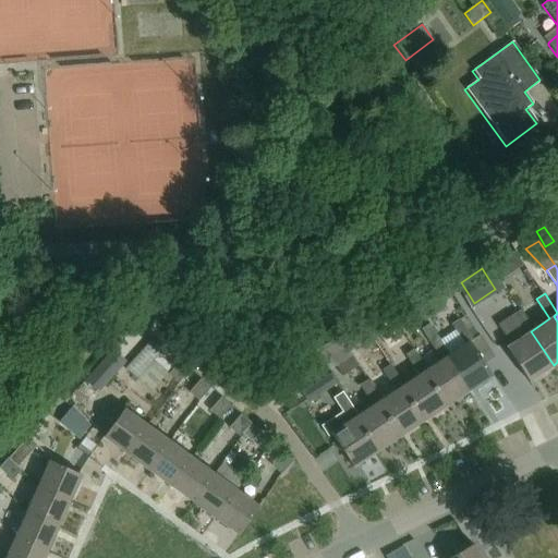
[(531,331),(534,329),(521,308),(512,315),(525,335),(507,347),(530,381),(554,365),(531,331)]
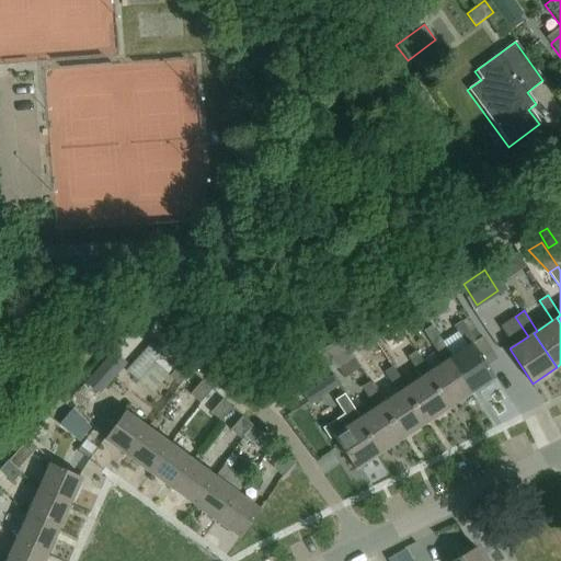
[(497,358),(493,352),(482,336),(476,341),(461,320),(453,325),(467,345),(451,355),(448,357),(471,392),(494,376),(487,365),(497,358)]
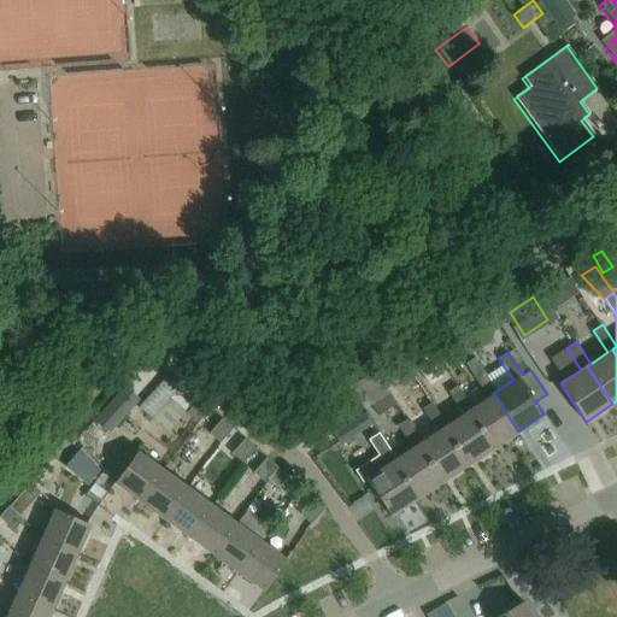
[(493,393),(497,391),(475,358),(465,364),(487,397),(471,407),(468,410),(493,448),(518,432),(493,393)]
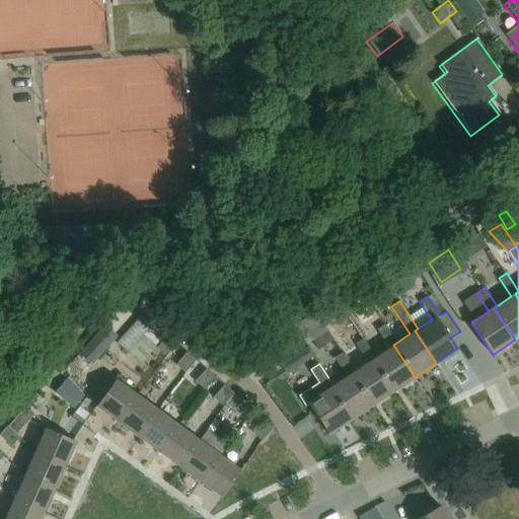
[(128,352),(142,336),(149,328),(138,318),(117,342),(128,352)]
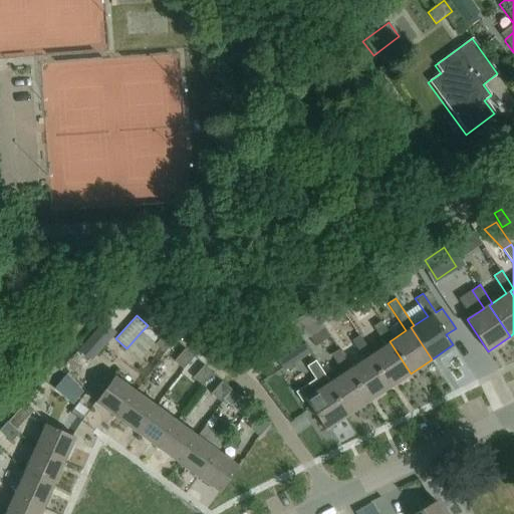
[(115,331),(103,319),(78,347),(90,359),(115,331)]
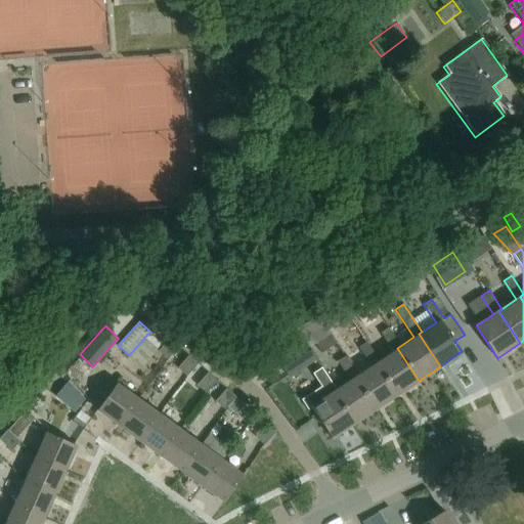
[(397,348),(400,346),(387,328),(380,333),(392,352),(379,361),(376,362),(397,394),(419,381),(397,348)]
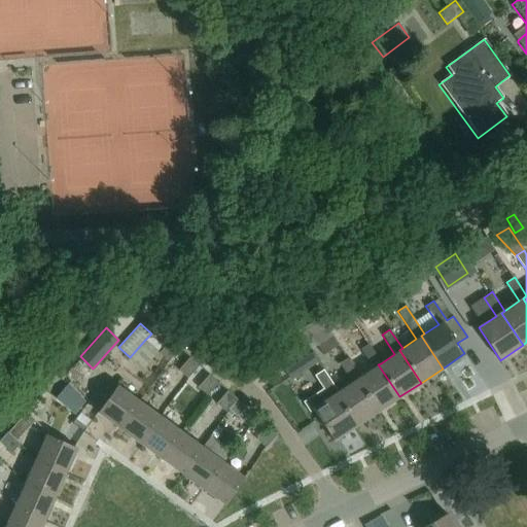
[(323,355),(339,346),(332,336),(317,346),(323,355)]
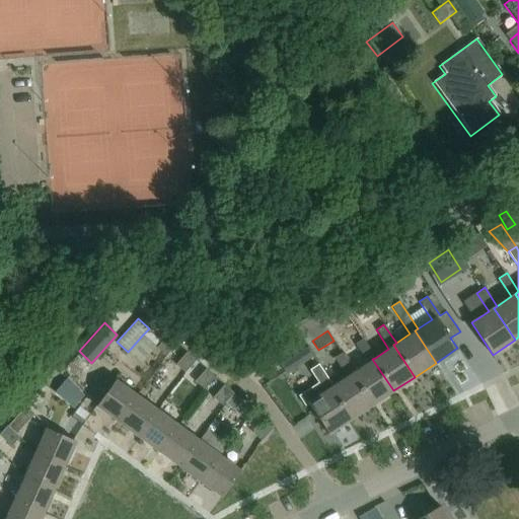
[(166,334),(155,347),(165,355),(176,343),(166,334)]
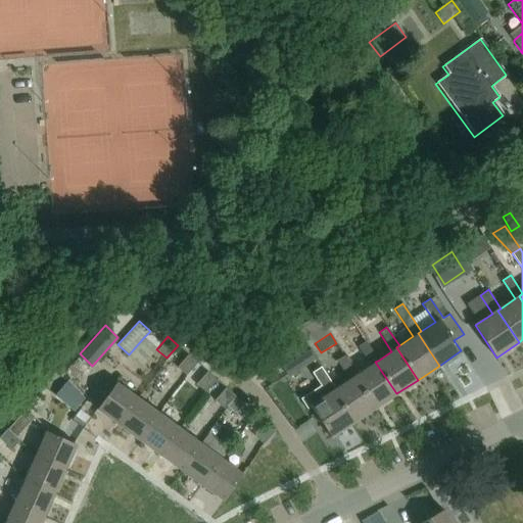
[(143,338),(129,354),(141,366),(155,349),(143,338)]
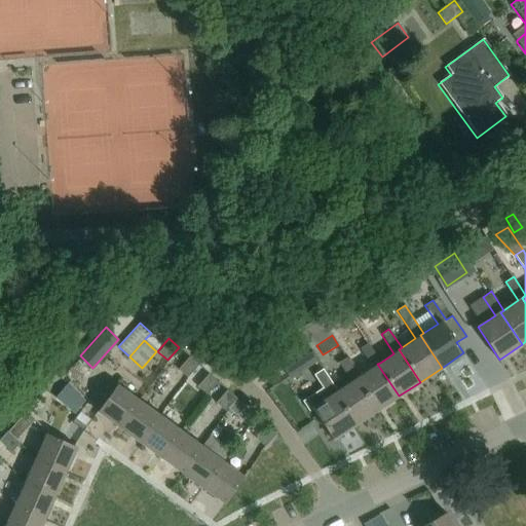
[(290,378),(316,361),(304,342),(277,359),(290,378)]
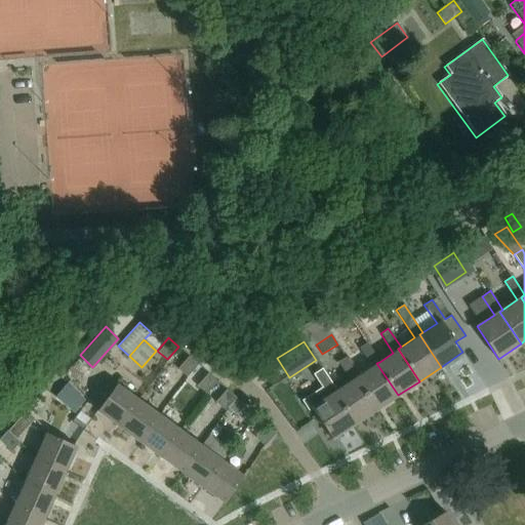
[(376,363),(379,362),(366,342),(359,347),(372,366),(358,375),(355,377),(376,409),(398,395),(376,363)]
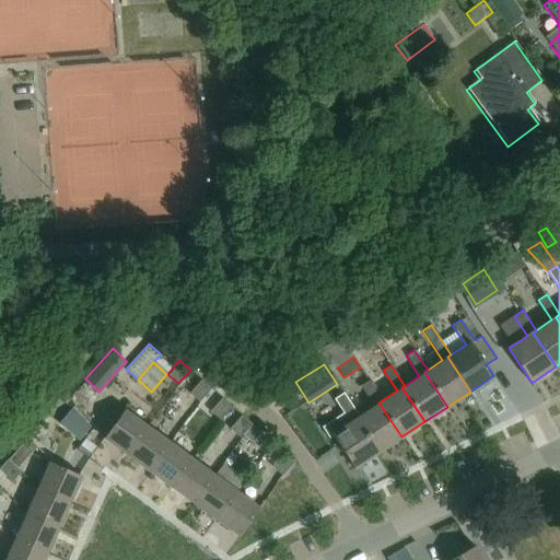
[(200,378),(188,392),(199,401),(211,387),(200,378)]
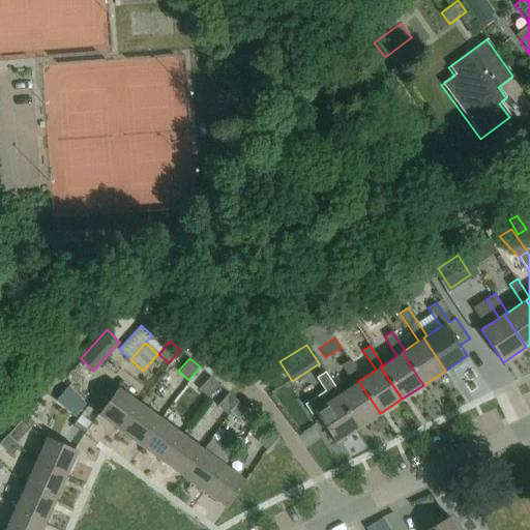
[(358,381),(361,379),(349,360),(341,365),(353,384),(339,393),(335,395),(358,428),(380,413),(358,381)]
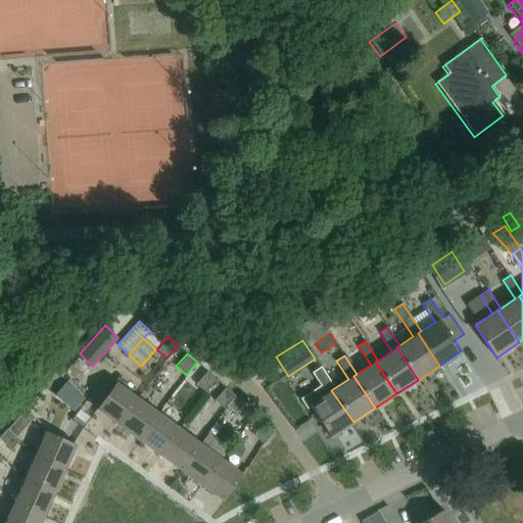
[(331,390),(334,388),(320,367),(313,372),(321,384),(301,397),(308,409),(312,406),(332,436),(353,422),(331,390)]
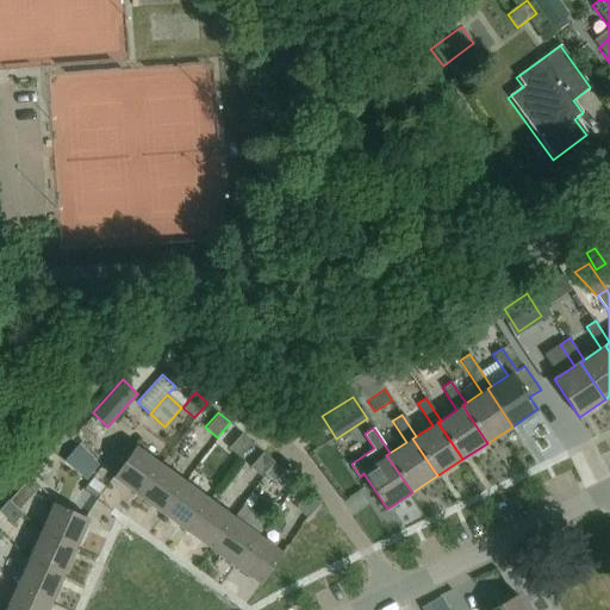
[(241,433),(228,447),(240,458),(253,442),(241,433)]
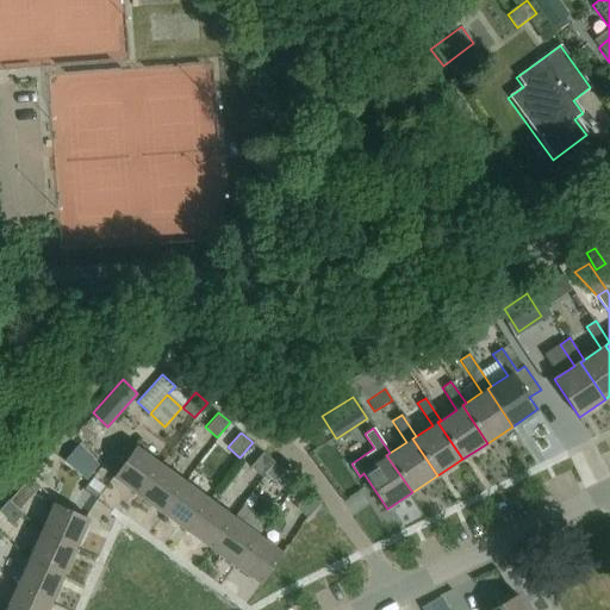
[(79,442),(68,454),(89,477),(101,466),(79,442)]
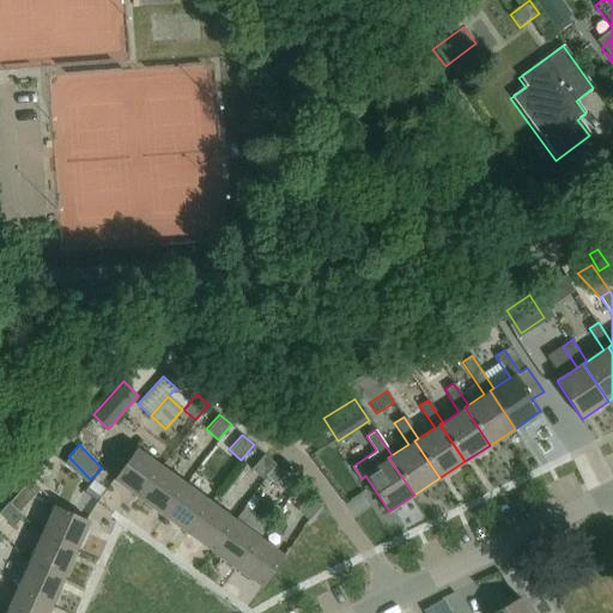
[(138,448),(115,479),(139,497),(162,466),(138,448)]
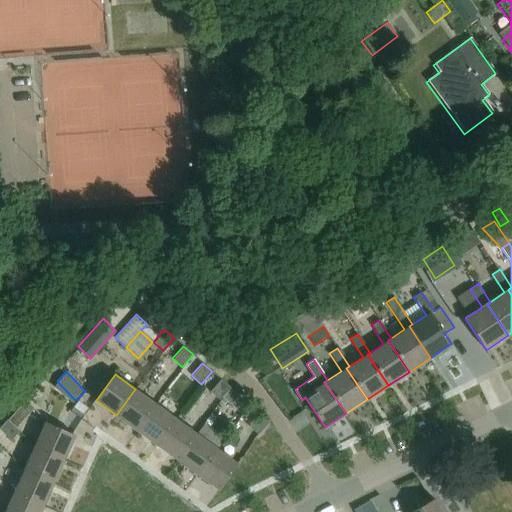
[(220,400),(223,397),(231,388),(221,379),(210,392),(220,400)]
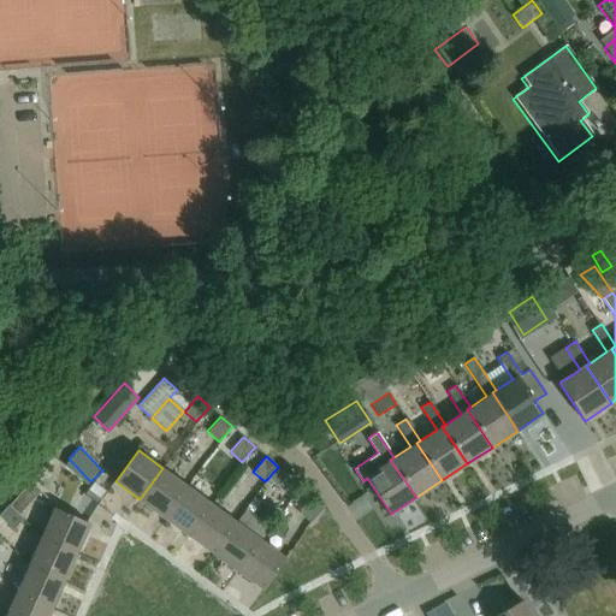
[(291,498),(301,487),(278,467),(268,478),(291,498)]
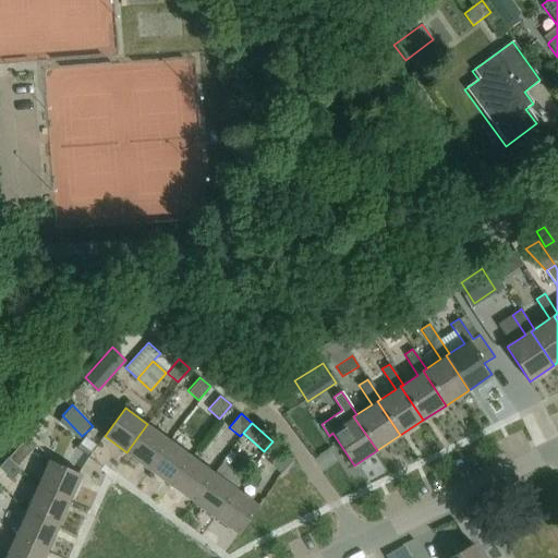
[(147,424),(126,452),(149,469),(170,440),(147,424)]
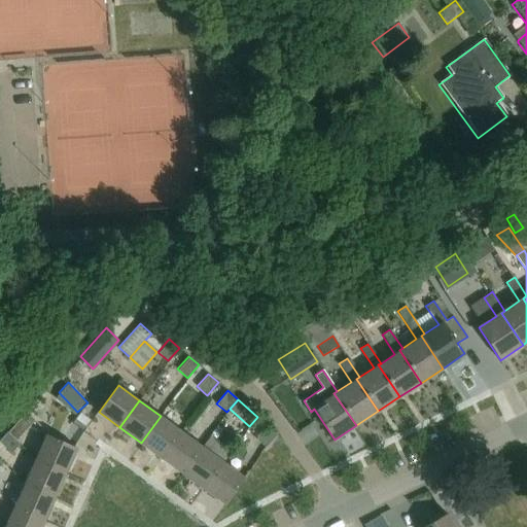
[(76,417),(74,420),(84,428),(92,419),(81,411),(76,417)]
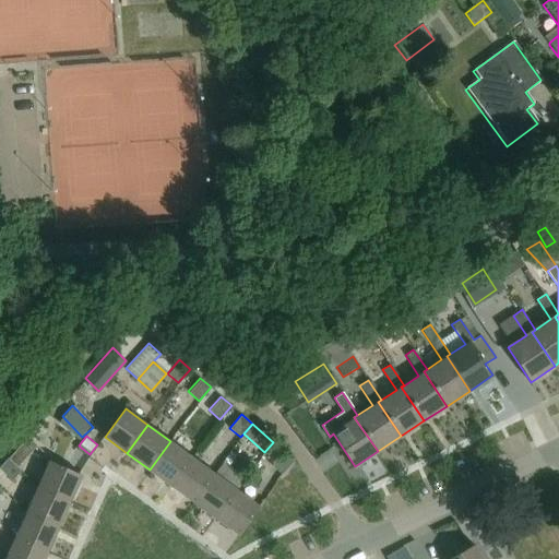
[(9,458),(19,466),(37,444),(27,437),(9,458)]
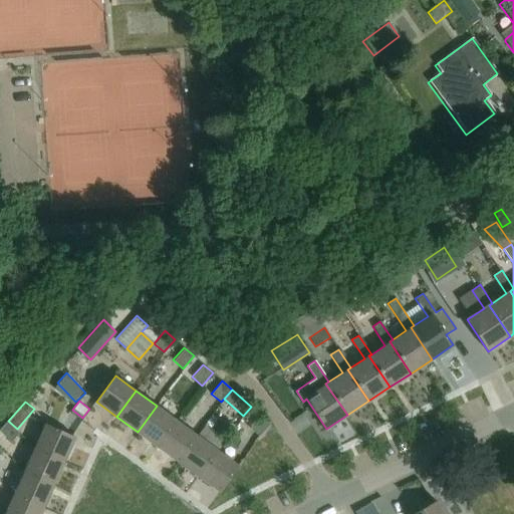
[(157,406),(138,432),(159,447),(178,420),(157,406)]
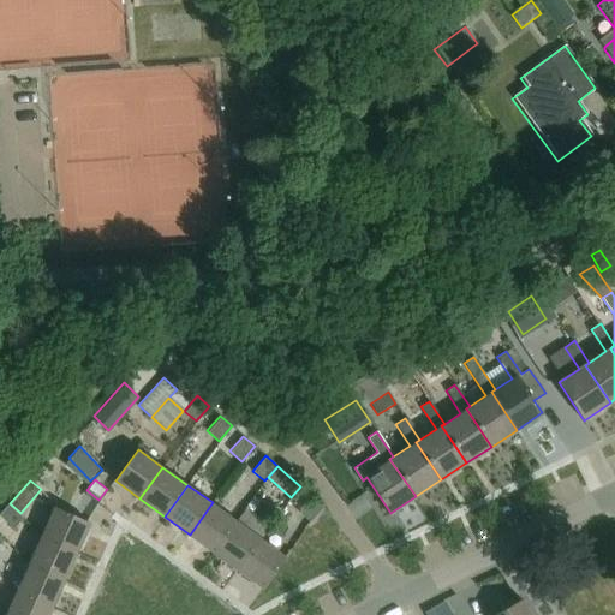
[(312,496),(299,512),(310,521),(323,506),(312,496)]
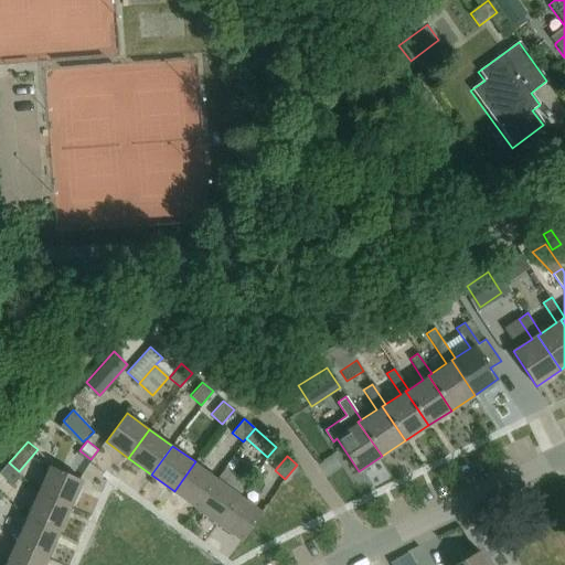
[(195,461),(174,491),(196,508),(217,478),(195,461)]
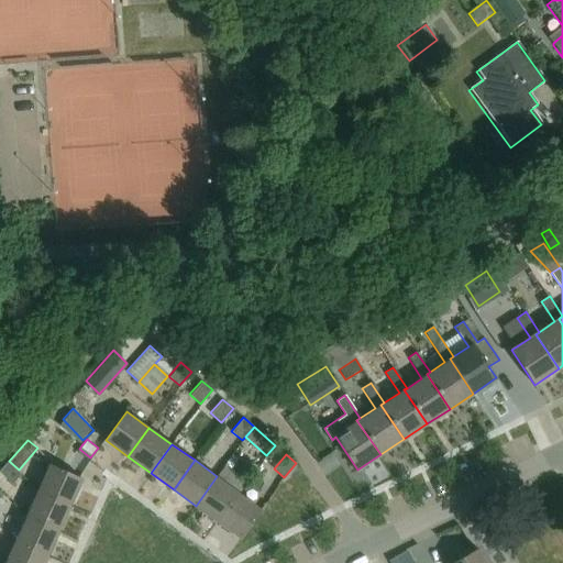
[(23,473),(19,470),(9,461),(0,471),(13,484),(23,473)]
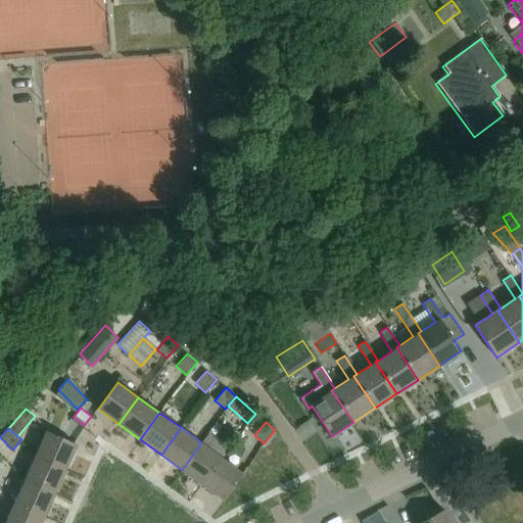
[(47,430),(36,454),(66,468),(78,443),(47,430)]
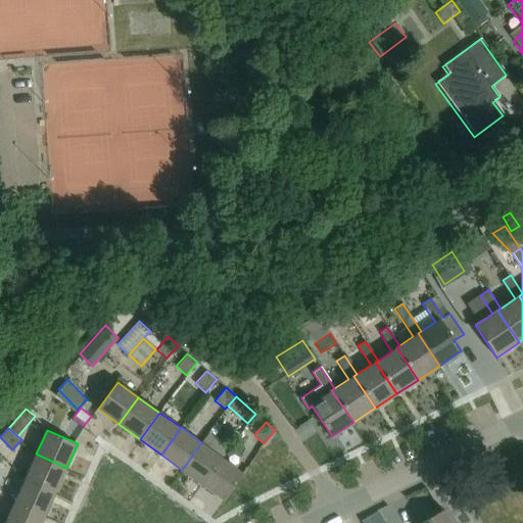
[(201,442),(182,470),(203,485),(223,458),(201,442)]
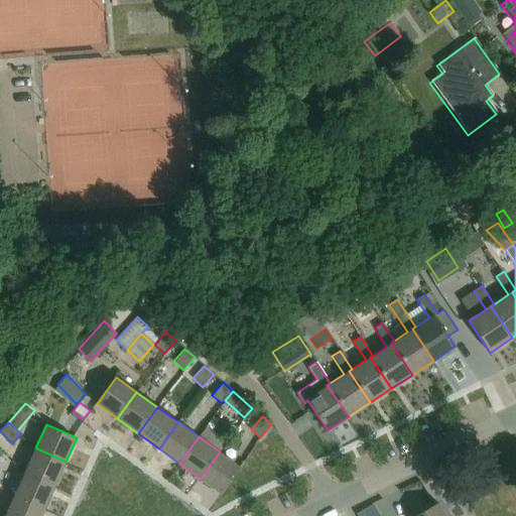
[(35,447),(25,472),(55,485),(66,462),(35,447)]
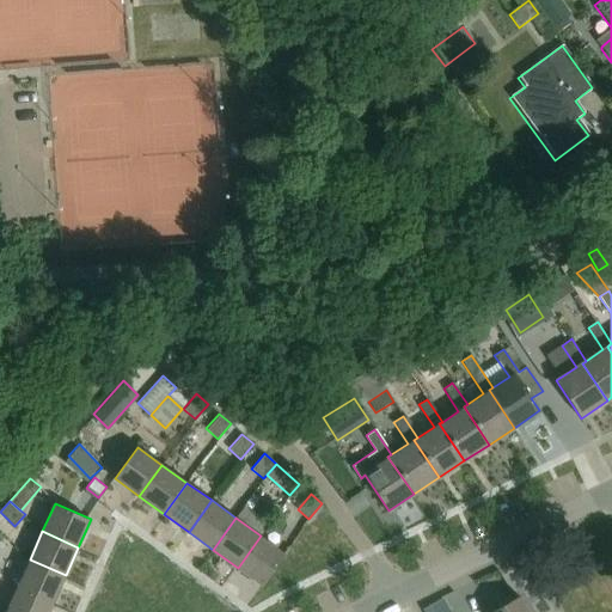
[(261,536),(238,568),(263,586),(286,554),(261,536)]
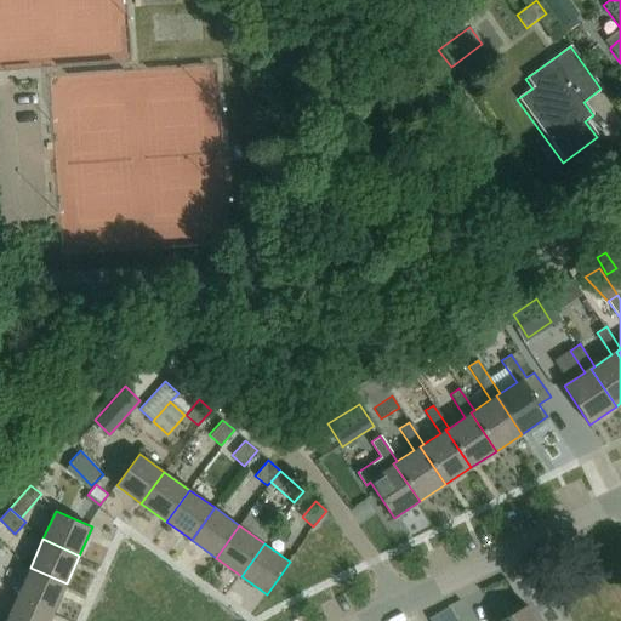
[(30,568),(17,596),(53,613),(67,584),(30,568)]
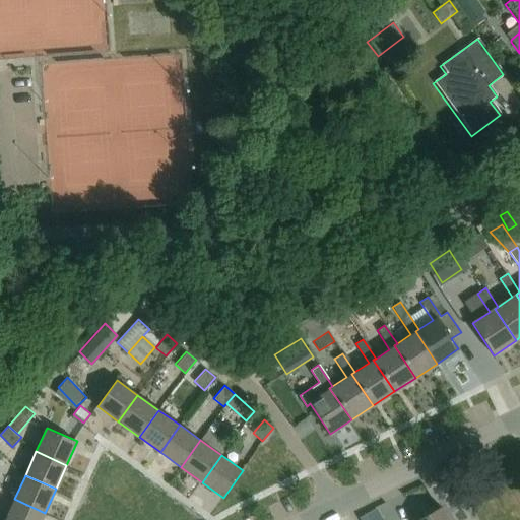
[(14,499),(4,519),(41,519),(45,513),(14,499)]
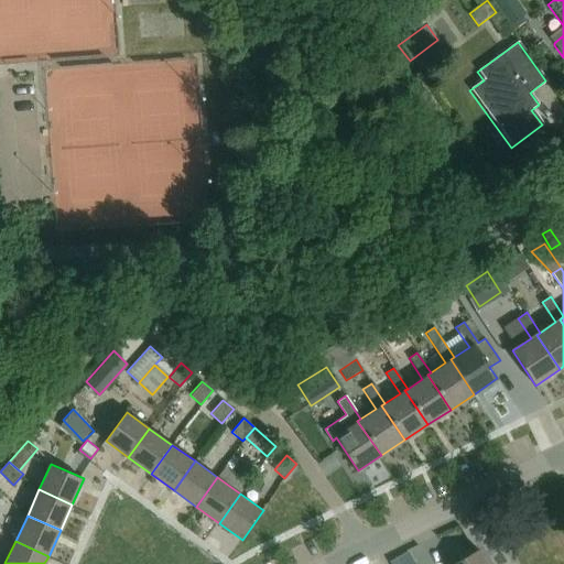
[(491,563),(481,548),(452,563),(491,563)]
